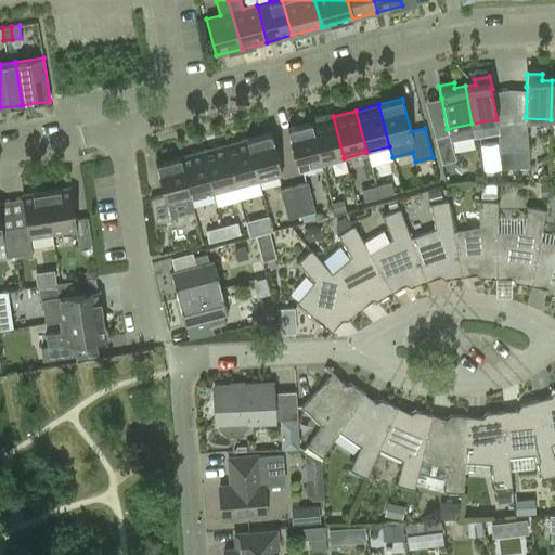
[(322,165),(344,158),(333,116),(311,123),(322,165)]
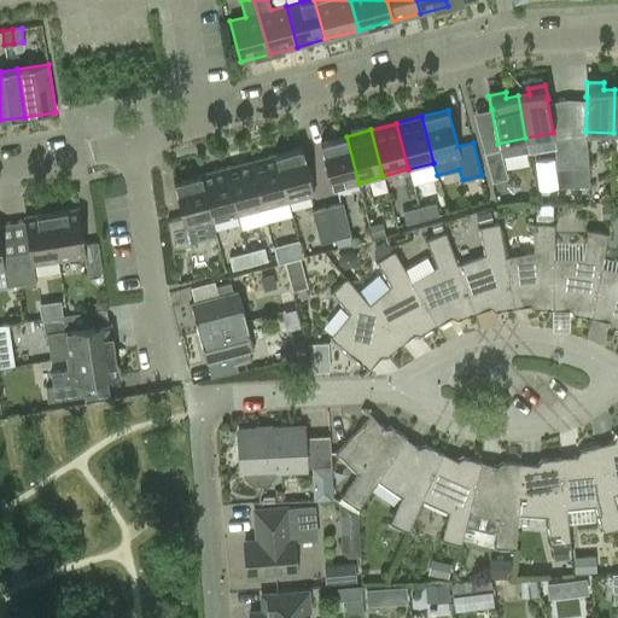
[(332,190),(359,184),(347,136),(320,144),(332,190)]
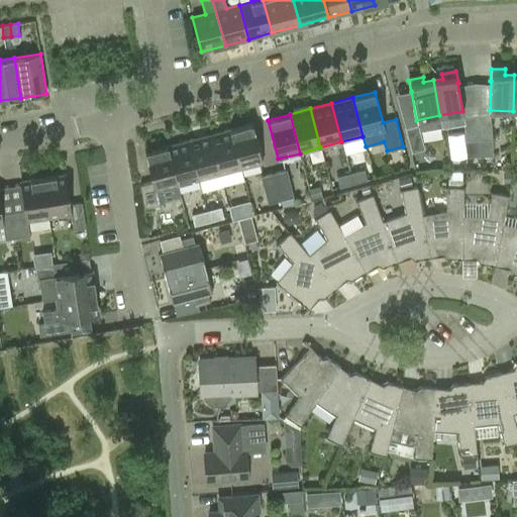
[(490,114),(477,115),(479,140),(480,157),(493,156),(490,114)]
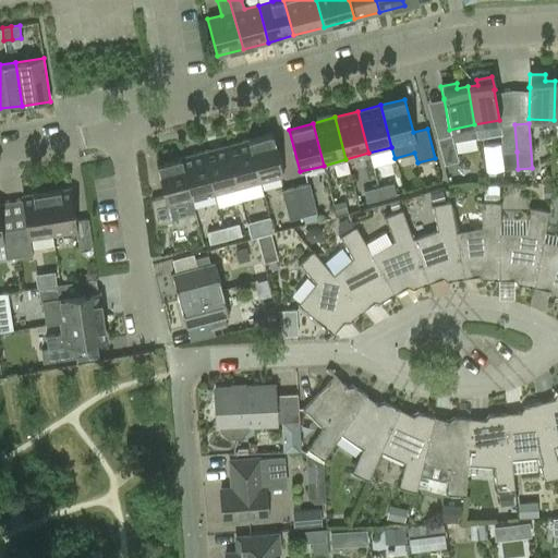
[(502,153),(517,152),(514,124),(500,125),(502,153)]
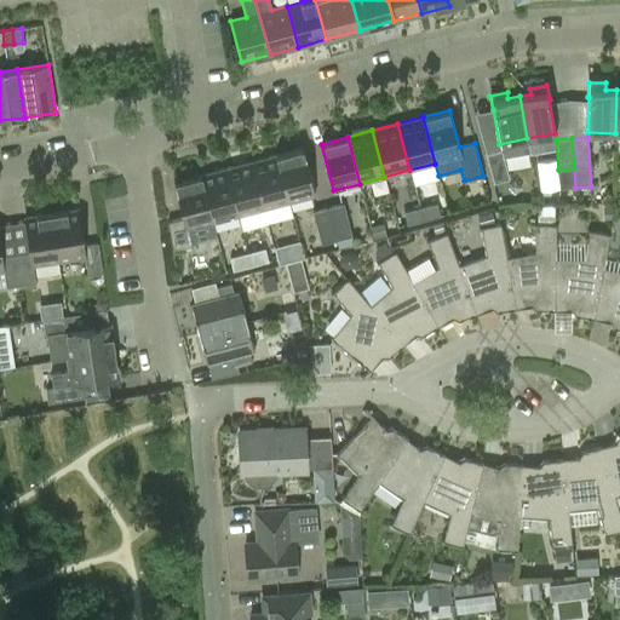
[(303,149),(276,155),(288,202),(315,195),(303,149)]
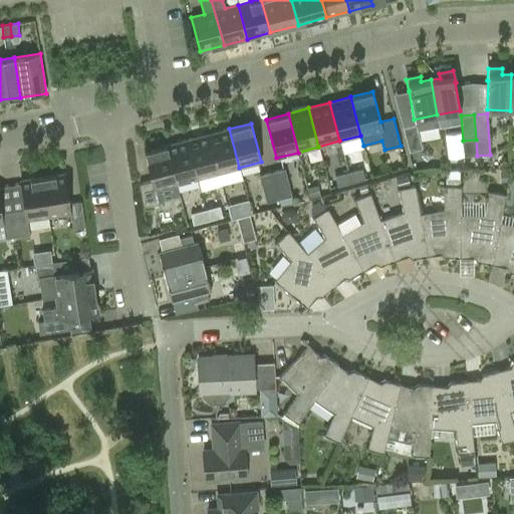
[(416,123),(403,127),(409,151),(422,148),(416,123)]
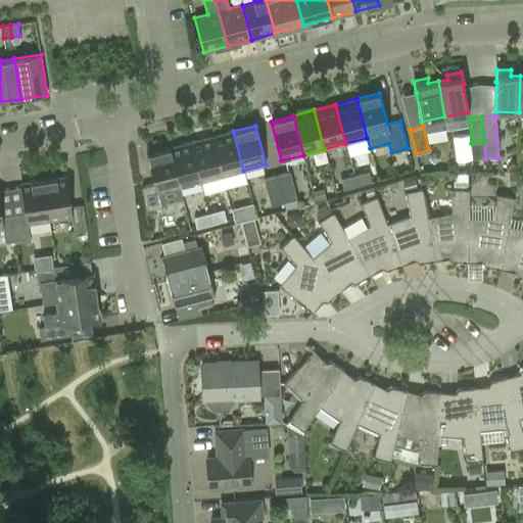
[(222,176),(243,171),(233,131),(211,137),(222,176)]
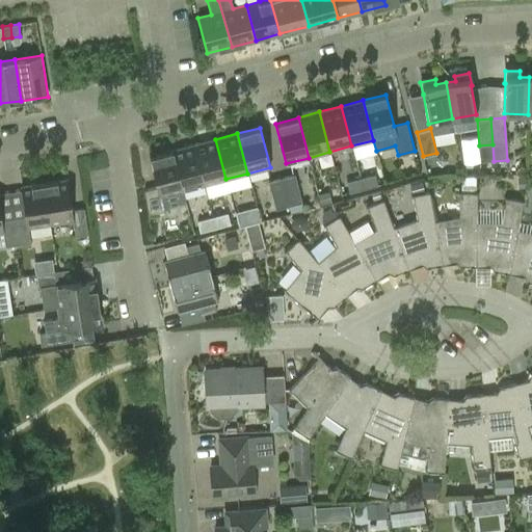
[(204,185),(225,179),(215,139),(193,144),(204,185)]
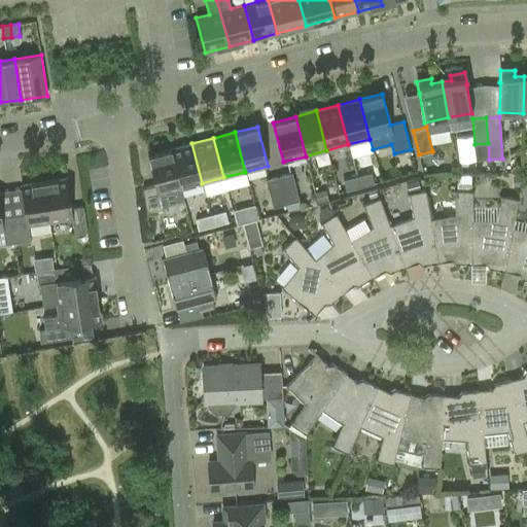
[(180,189),(202,183),(191,143),(170,149),(180,189)]
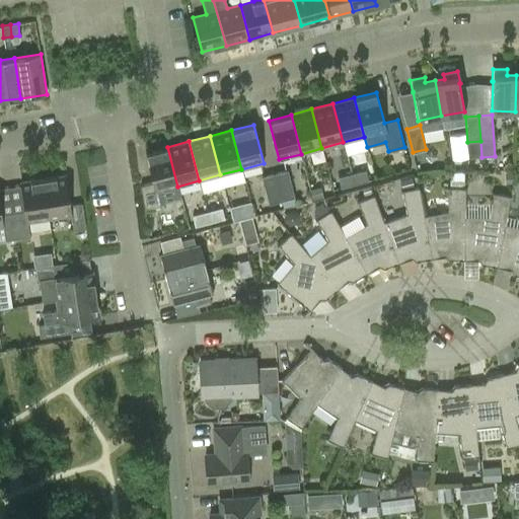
[(181,199),(177,187),(167,147),(146,153),(153,182),(141,186),(147,211),(161,208),(160,204),(181,199)]
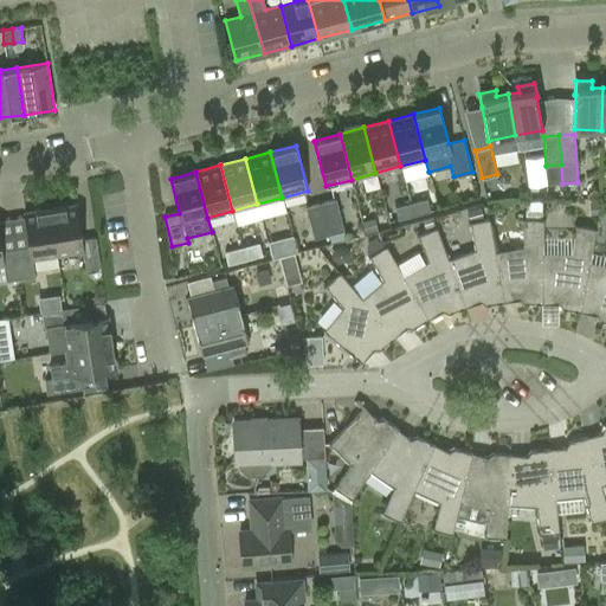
[(335,198),(320,202),(328,234),(343,231),(335,198)]
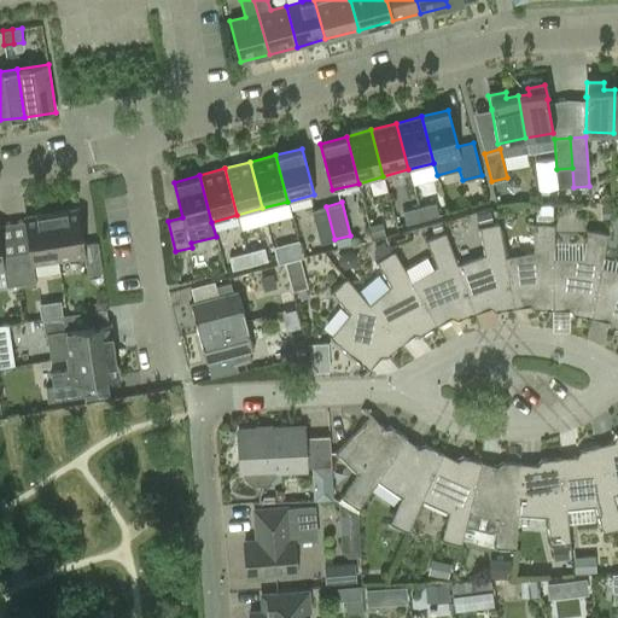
[(435,202),(418,207),(421,220),(438,215),(435,202)]
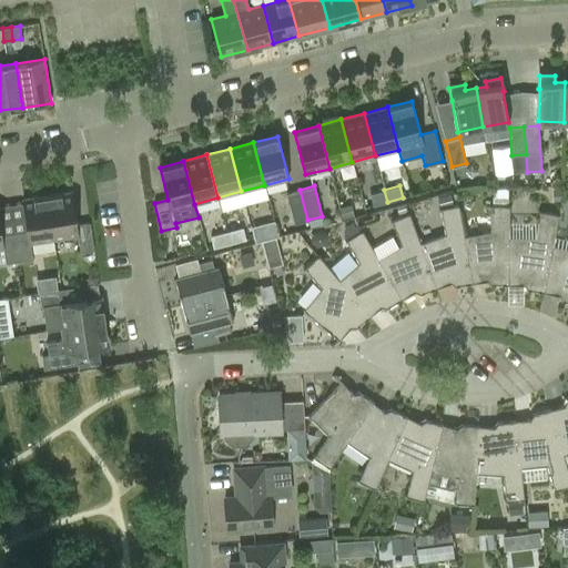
[(294,223),(307,220),(300,190),(286,193),(294,223)]
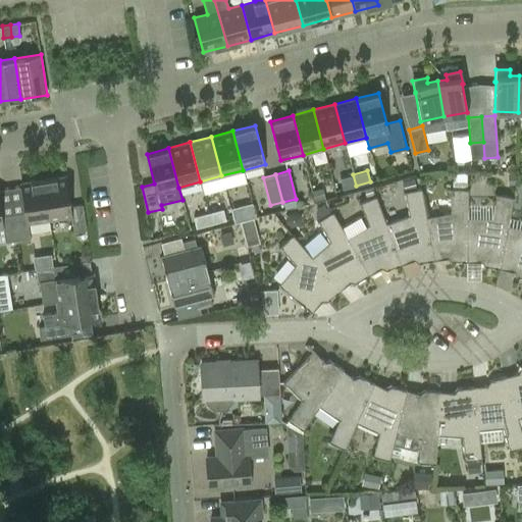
[(343,189),(356,186),(353,174),(340,178),(343,189)]
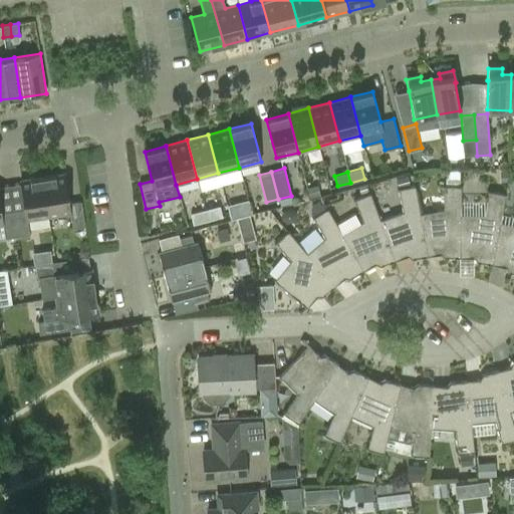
[(64,174),(42,177),(48,217),(70,213),(72,228),(84,226),(81,201),(69,203),(64,174)]
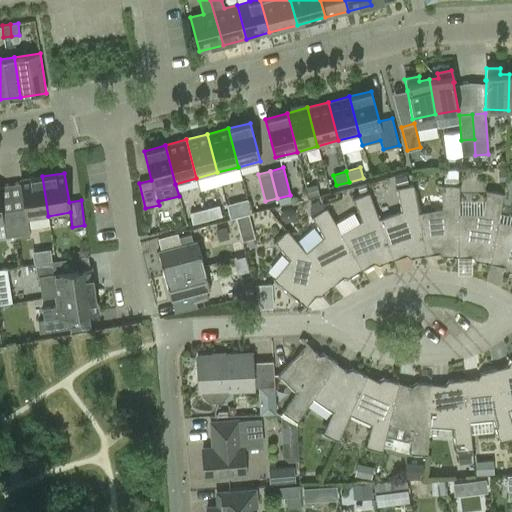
[(25,209),(13,211),(17,236),(29,234),(27,219),(48,216),(42,176),(20,180),(25,209)]
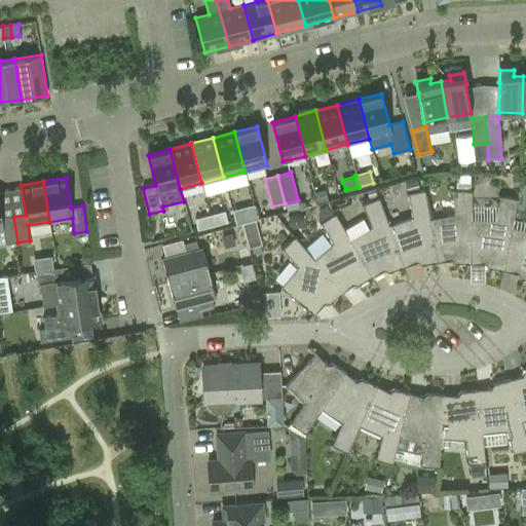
[(421,264),(437,262),(429,219),(424,190),(408,193),(412,217),(388,225),(403,266),(416,261),(421,264)]
